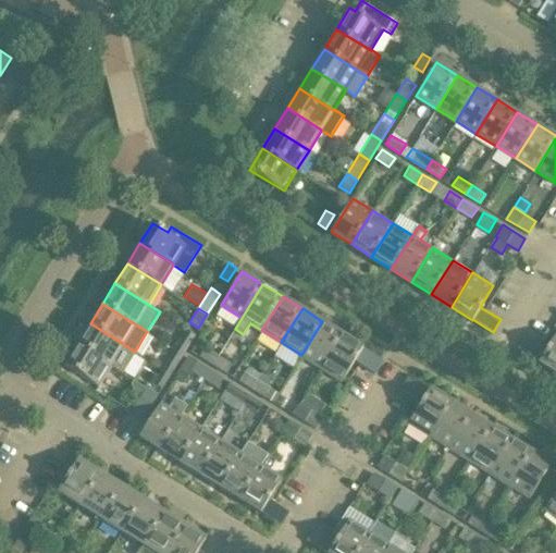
[(322,321),(301,355),(320,367),(342,332),(322,321)]
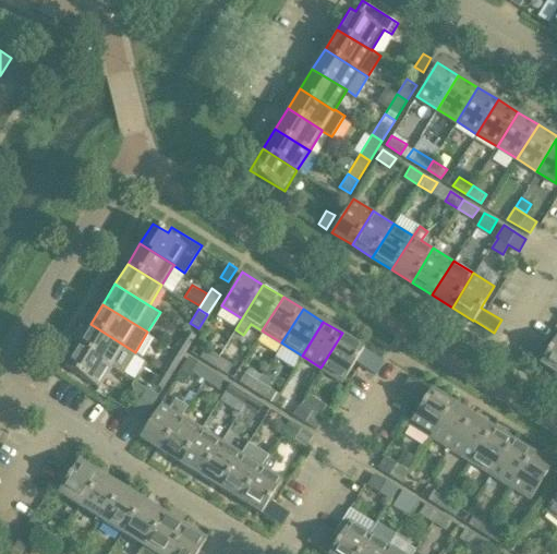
[(91,324),(77,344),(112,365),(111,365),(122,372),(135,352),(91,324)]
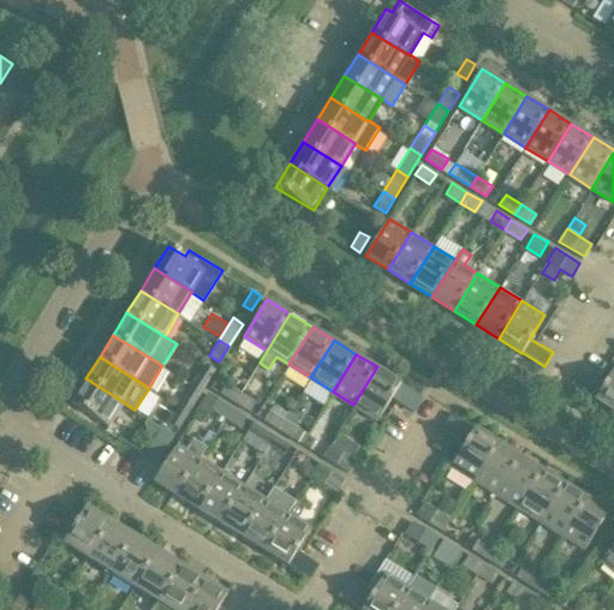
[(401,382),(377,366),(353,405),(377,419),(392,396),(415,411),(423,396),(401,382)]
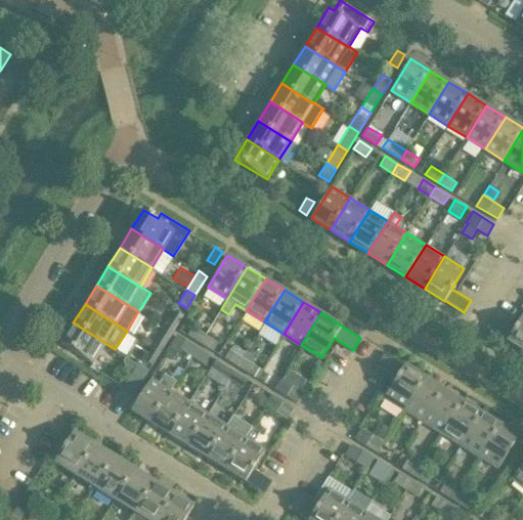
[(172,313),(164,328),(173,333),(181,319),(172,313)]
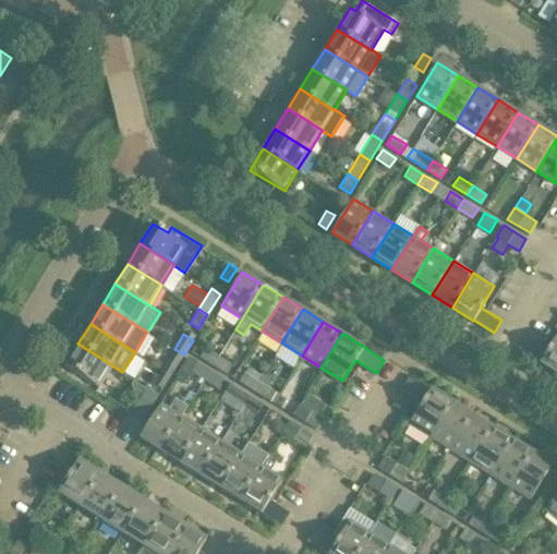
[(556,334),(548,348),(528,336),(520,349),(540,361),(540,362),(556,371),(556,334)]
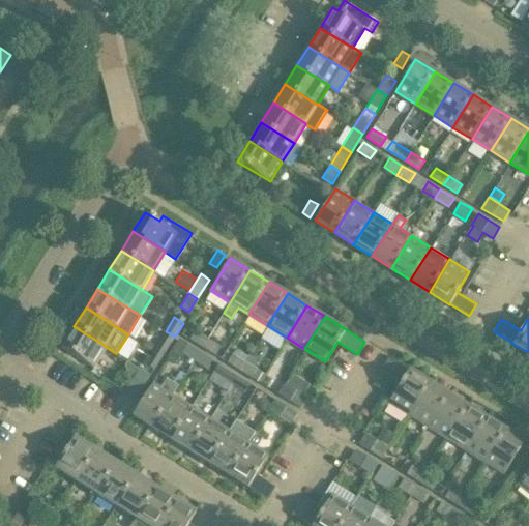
[(107,347),(74,326),(61,347),(94,367),(106,347),(107,347)]
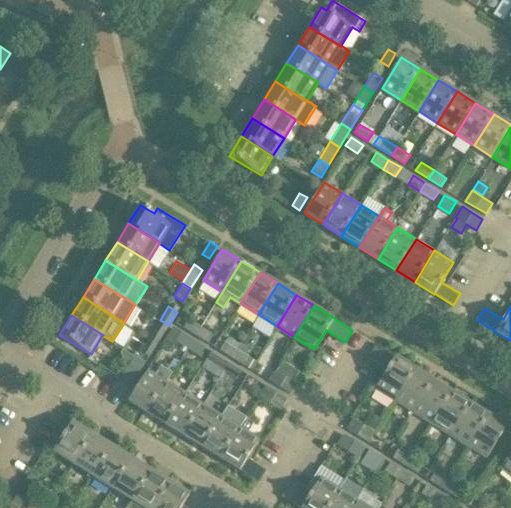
[(196,334),(201,326),(189,318),(183,326),(196,334)]
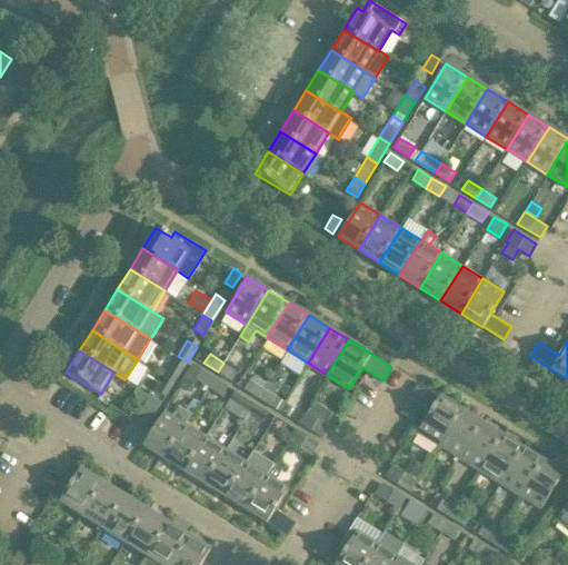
[(188,362),(178,356),(166,376),(175,383),(188,362)]
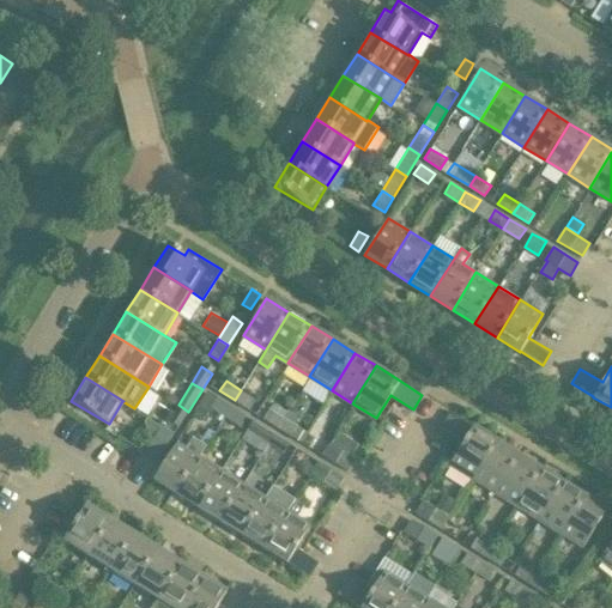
[(225,415),(231,405),(207,390),(195,409),(206,415),(212,406),(225,415)]
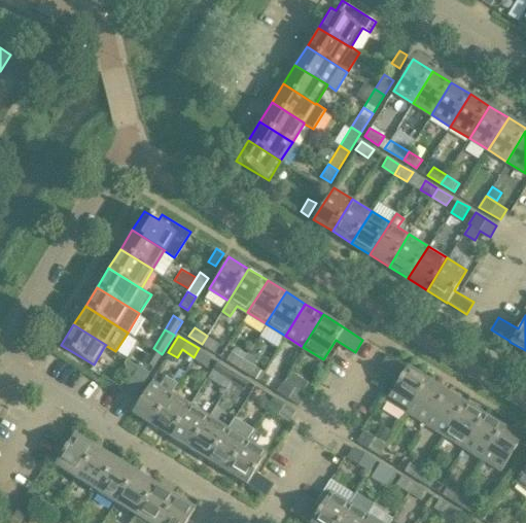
[(220,344),(207,336),(202,344),(214,352),(220,344)]
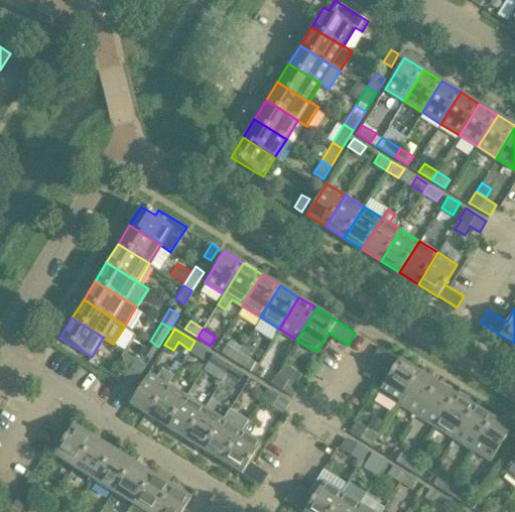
[(158,347),(150,341),(142,353),(151,358),(158,347)]
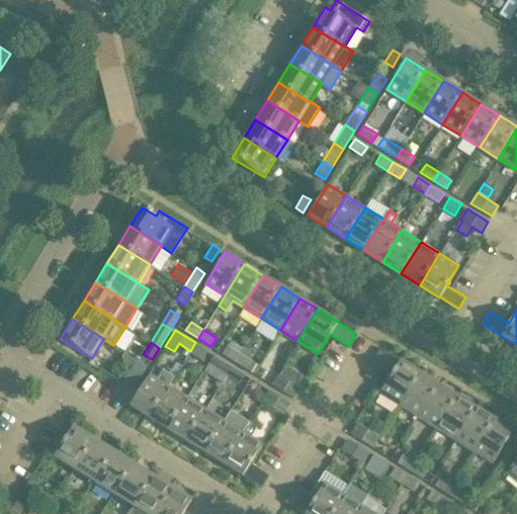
[(208,350),(195,342),(190,351),(203,358),(208,350)]
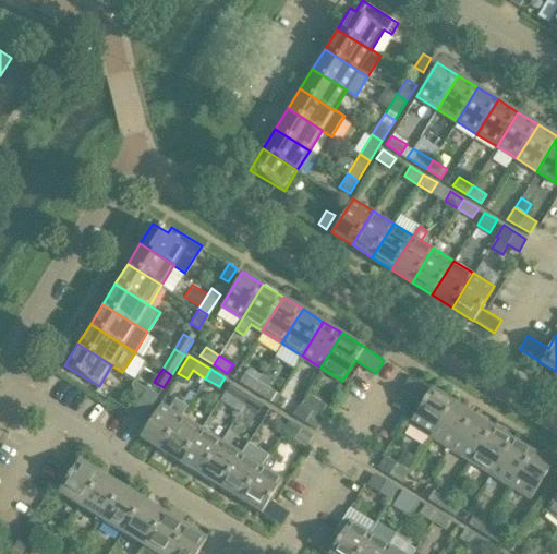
[(253,388),(258,380),(245,371),(240,381),(253,388)]
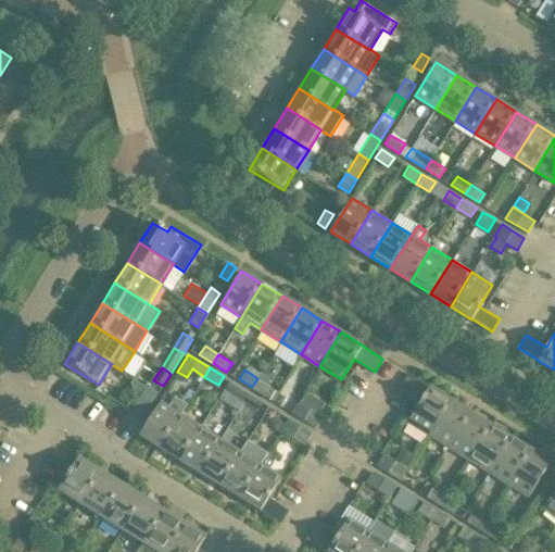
[(428,434),(450,400),(429,387),(408,375),(401,387),(420,400),(407,421),(428,434)]
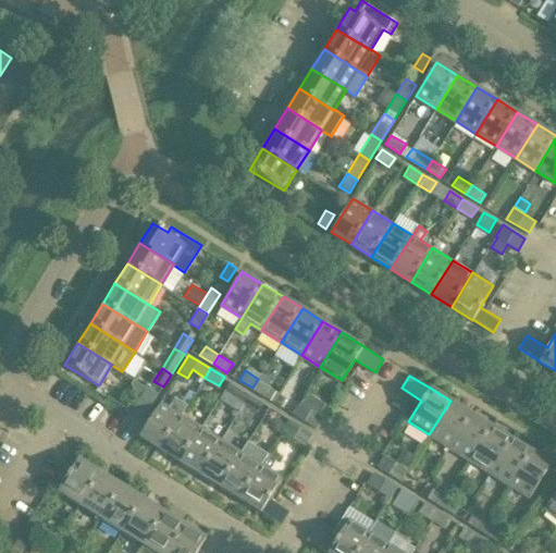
[(278,391),(258,379),(252,388),(272,401),(278,391)]
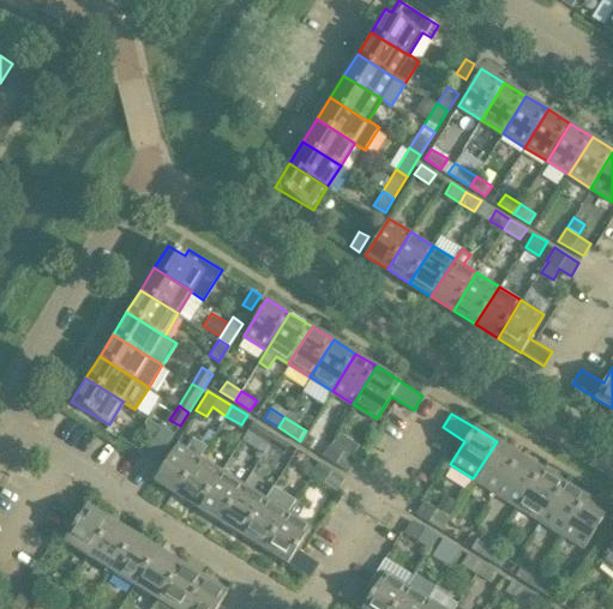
[(269,442),(276,433),(260,423),(254,433),(269,442)]
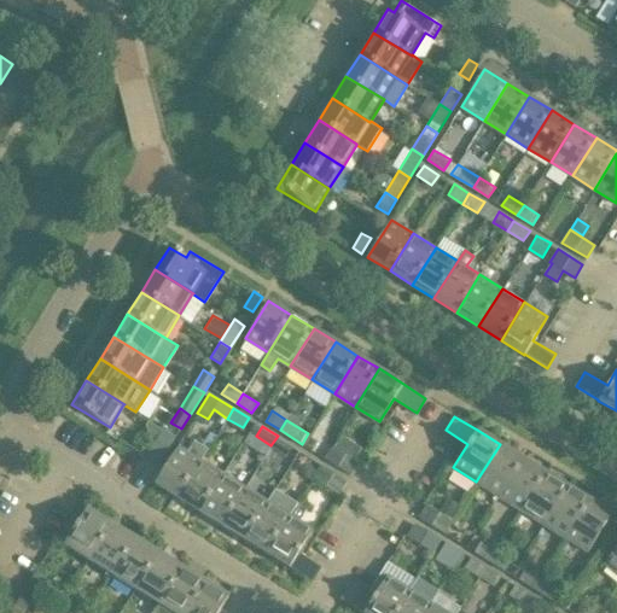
[(163,427),(147,453),(161,460),(175,436),(163,427)]
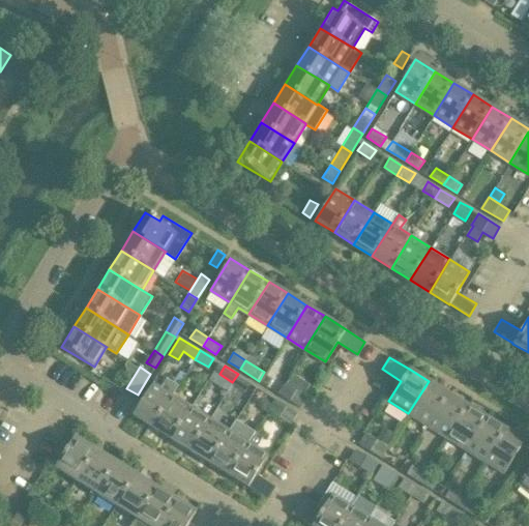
[(252,382),(238,374),(232,382),(245,391),(252,382)]
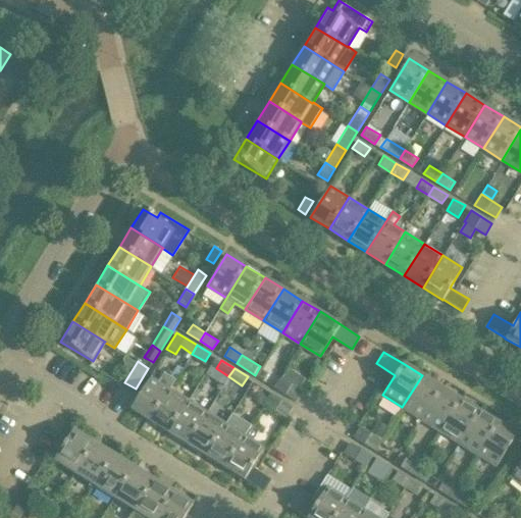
[(165,371),(159,381),(151,376),(132,408),(151,420),(170,389),(169,387),(175,378),(165,371)]
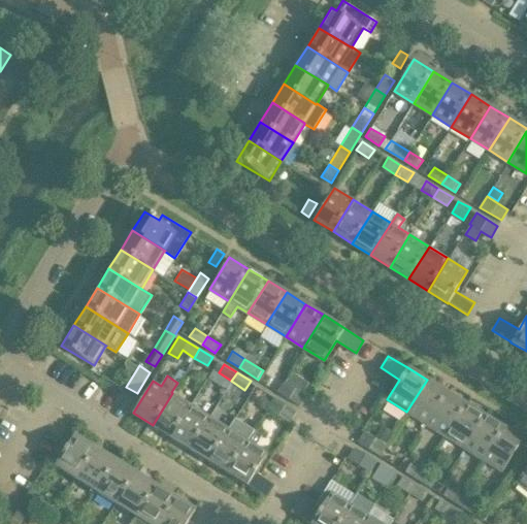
[(447,391),(427,380),(406,412),(426,424),(447,391)]
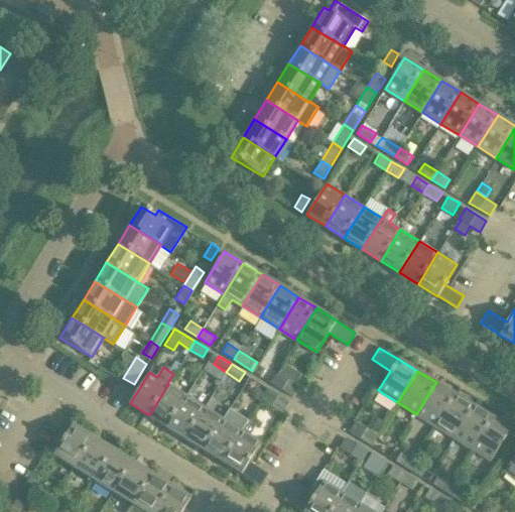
[(292,395),(299,384),(279,372),(272,382),(292,395)]
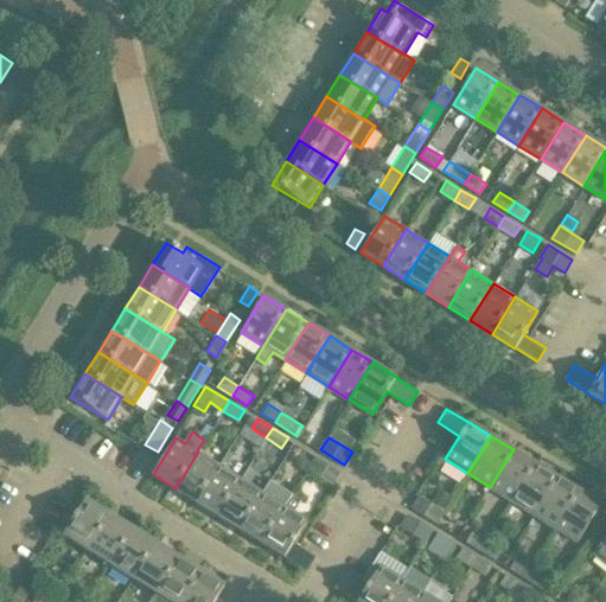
[(535,463),(514,449),(490,487),(511,500),(535,463)]
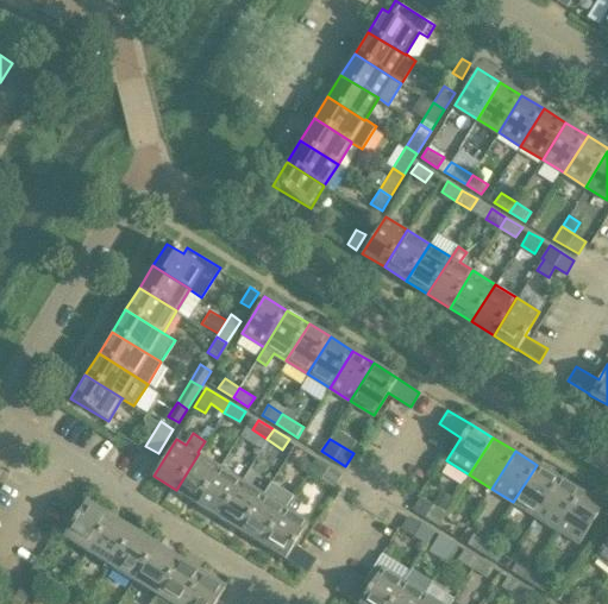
[(199,453),(176,490),(198,503),(220,466),(199,453)]
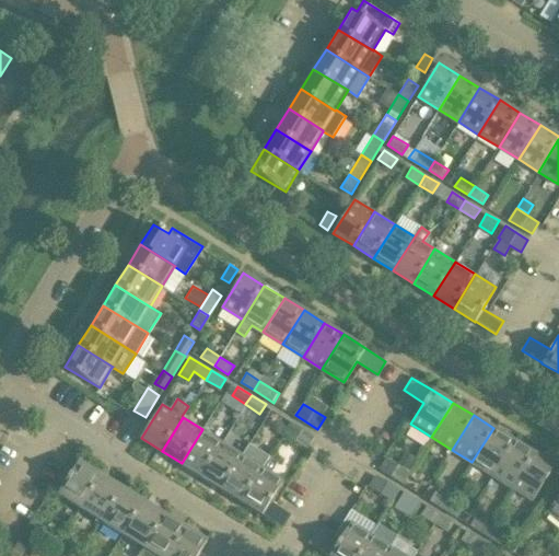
[(306,447),(307,446),(314,435),(292,420),(284,432),(306,447)]
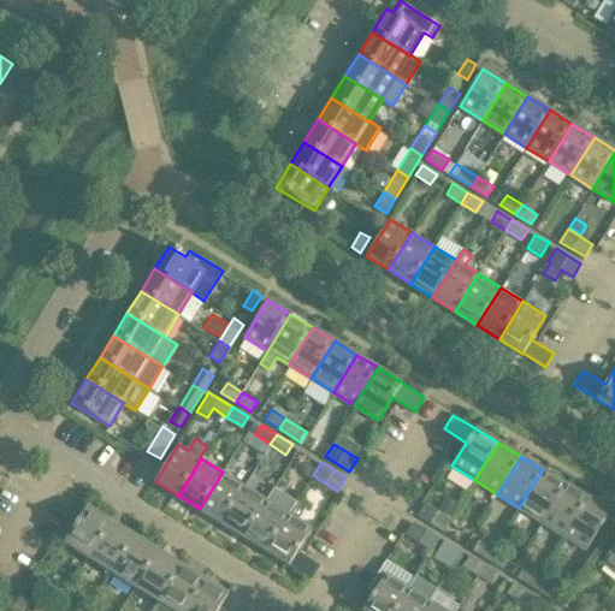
[(565,484),(543,470),(519,508),(542,521),(565,484)]
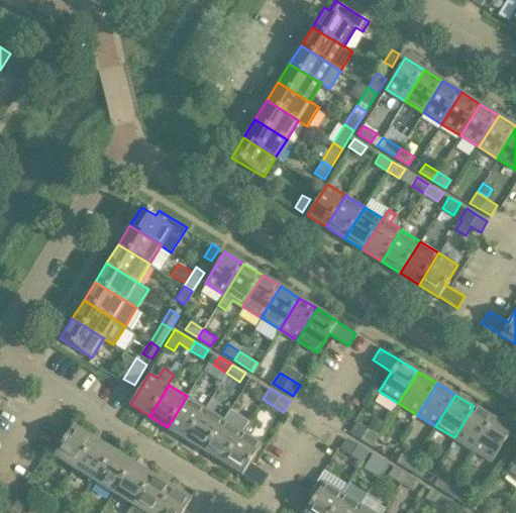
[(187,396),(168,427),(186,439),(205,407),(187,396)]
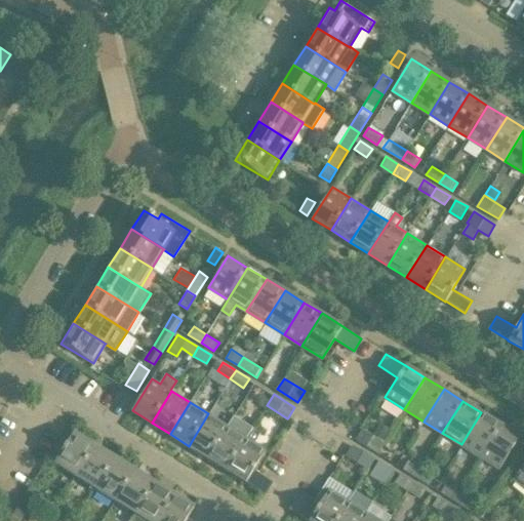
[(481,412),(461,444),(480,456),(499,424),(481,412)]
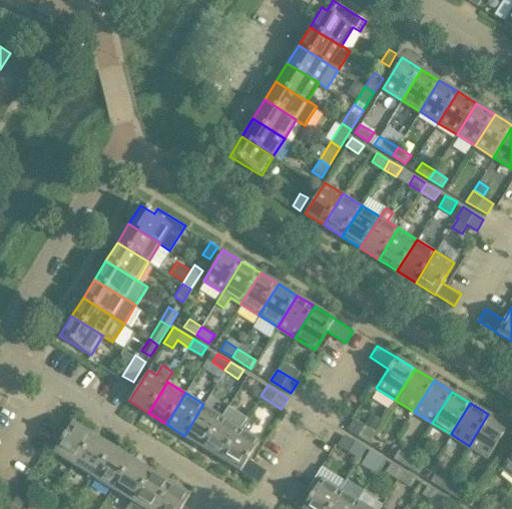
[(203,404),(184,436),(203,447),(222,416),(221,415),(203,404)]
